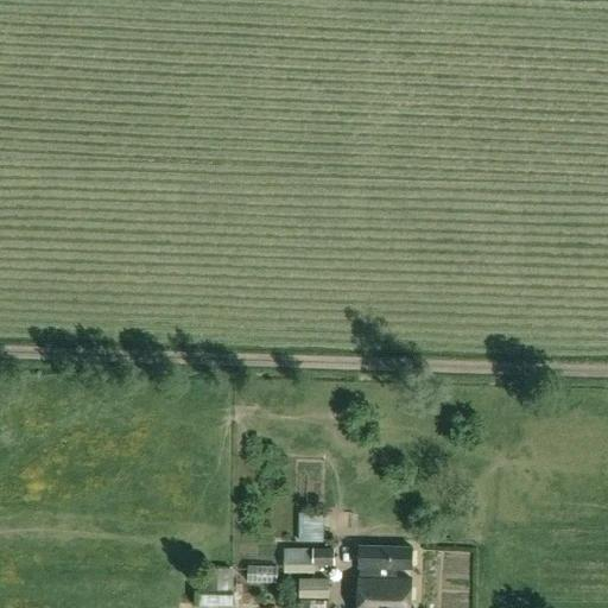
[(298,542),(324,540),(324,512),(299,512),(298,542)]
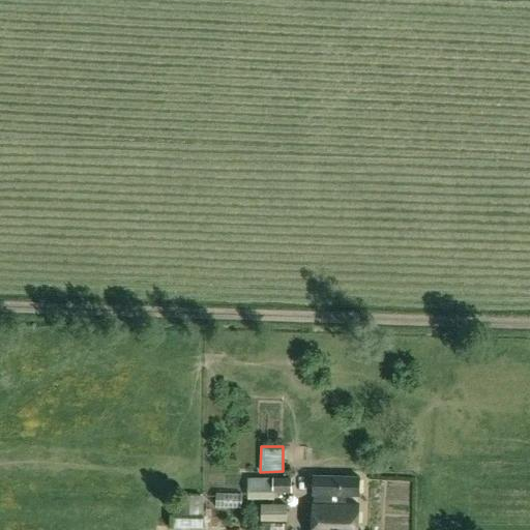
[(357,529),(358,504),(347,504),(347,496),(360,497),(360,476),(313,475),(312,495),(314,496),(314,503),(313,529),(357,529)]
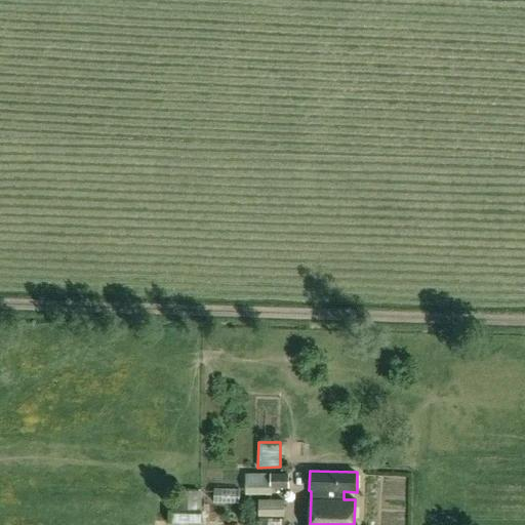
[(289,473),(246,474),(246,494),(257,494),(272,494),(272,488),(289,488),(289,473)]
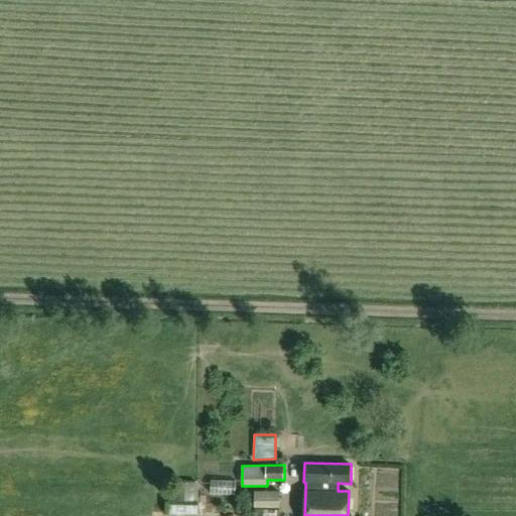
[(206,479),(206,492),(232,492),(232,480),(206,479)]
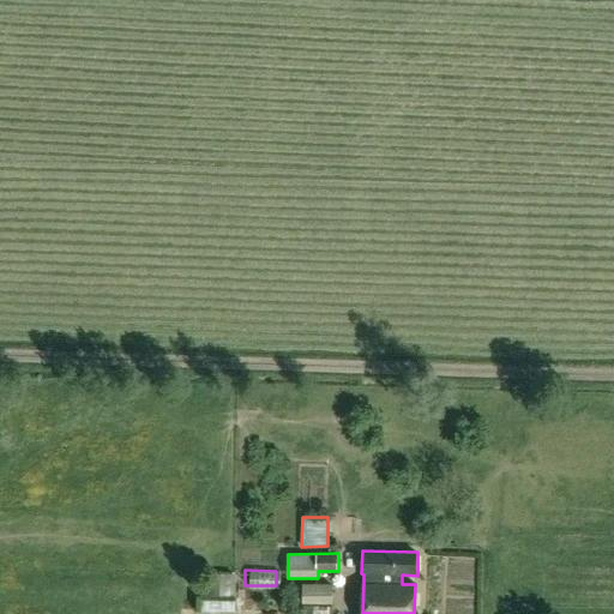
[(235,578),(204,578),(204,597),(235,597),(235,578)]
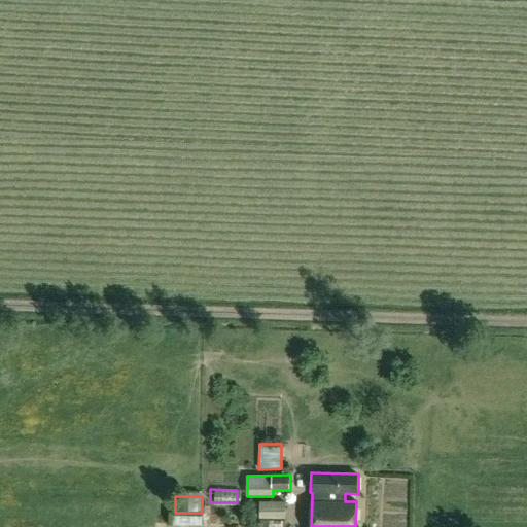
[(286,519),(286,502),(258,502),(258,519),(286,519)]
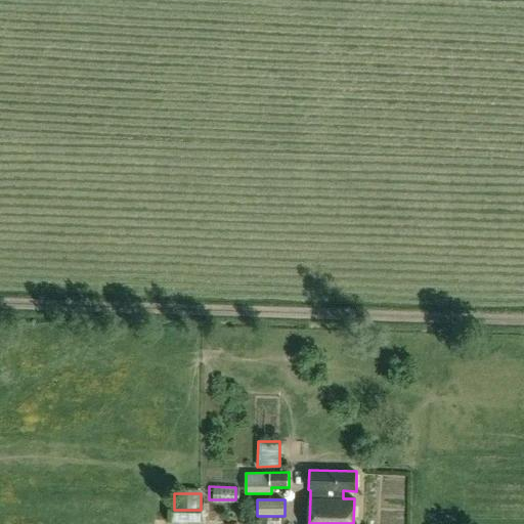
All buildings are outlined.
